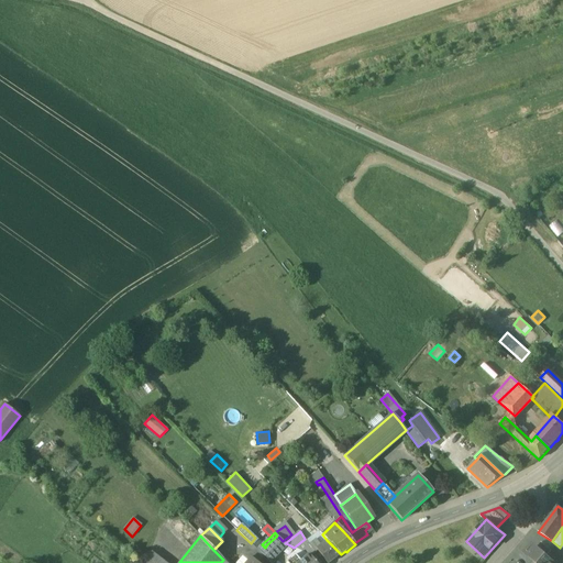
[(277,536),(267,544),(265,548),(261,553),(267,560),(282,547),(286,543),(285,543),(283,541),(277,536)]
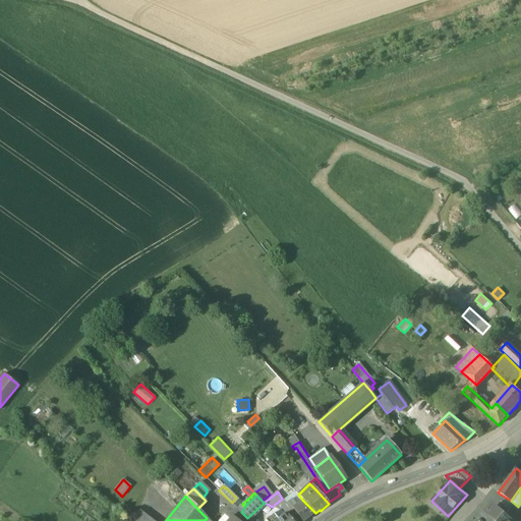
[(242,504),(236,498),(232,503),(241,512),(245,507),(242,504)]
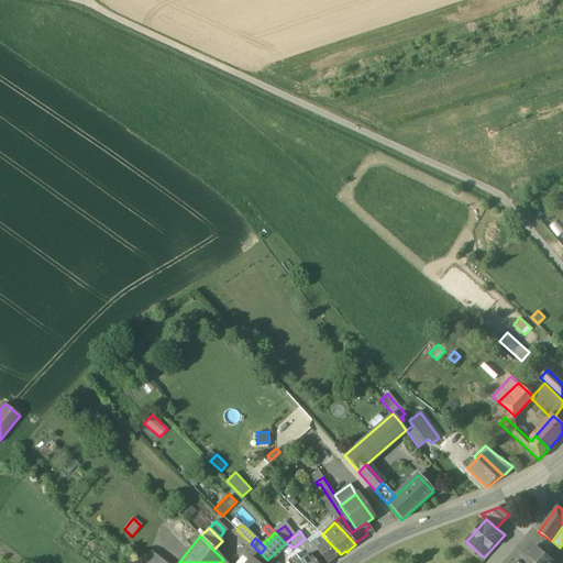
[(305,539),(294,548),(309,554),(310,556),(316,553),(309,545),(310,544),(305,539)]
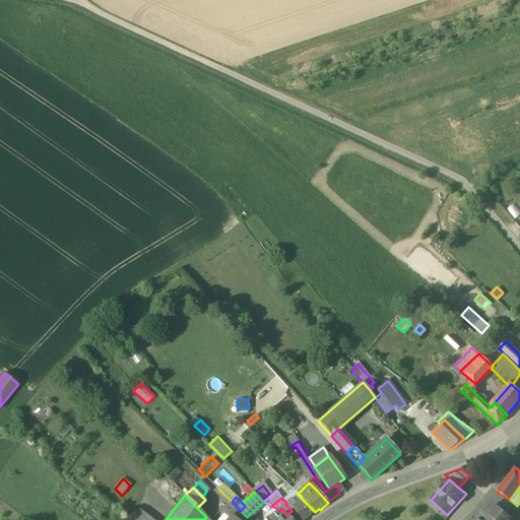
[(286,503),(285,504),(291,511),(293,509),(290,507),(296,504),(293,499),(286,503)]
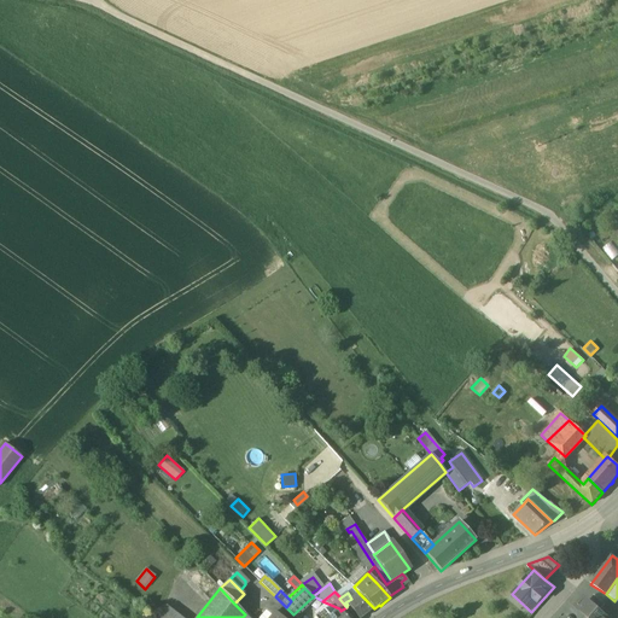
[(351,599),(345,602),(348,605),(357,617),(361,617),(374,608),(359,593),(351,599)]
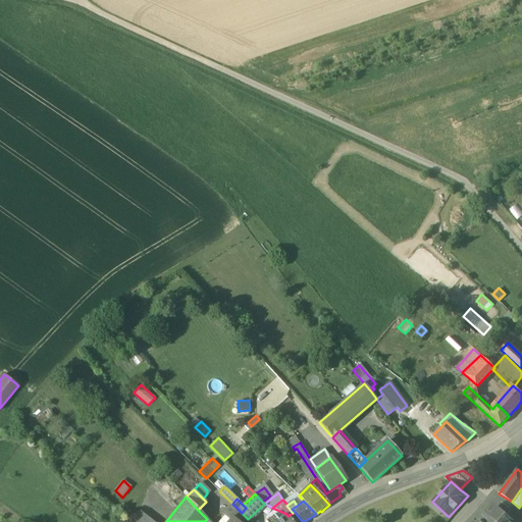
[(511,511),(502,503),(498,508),(507,516),(511,511)]
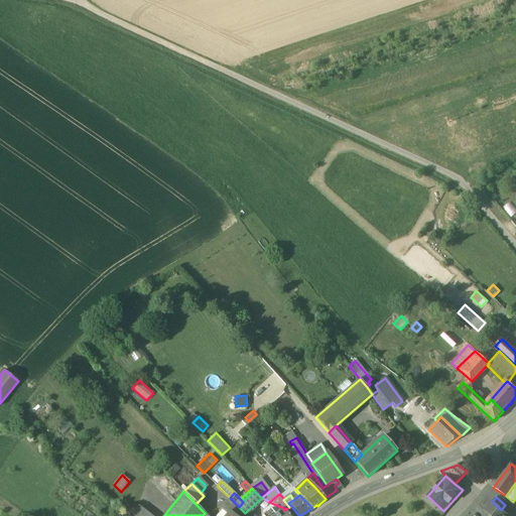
[(492,502),(491,501),(483,510),(489,515),(508,515),(501,510),(492,502)]
